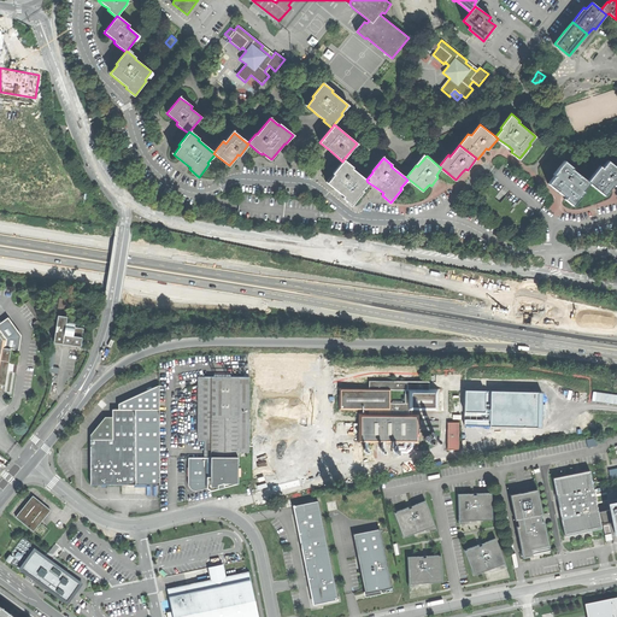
[(353,168),(344,159),(342,162),(333,174),(334,175),(327,183),(339,192),(344,197),(342,198),(352,205),(363,192),(362,191),(368,182),(366,180),(352,169),(353,168)]
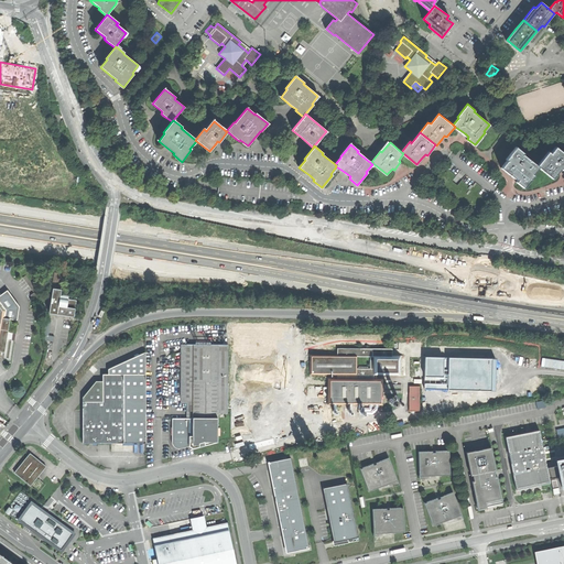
[(534,174),(540,166),(538,165),(524,153),(517,147),(508,159),(509,160),(502,167),(512,175),(519,180),(518,182),(525,187),(535,175),(534,174)]
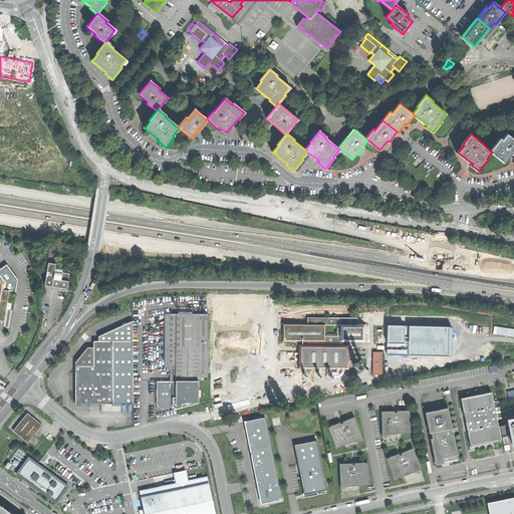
[(513,154),(513,139),(507,134),(502,140),(500,138),(490,151),(492,152),(505,163),(510,157),(513,153),(513,154)]
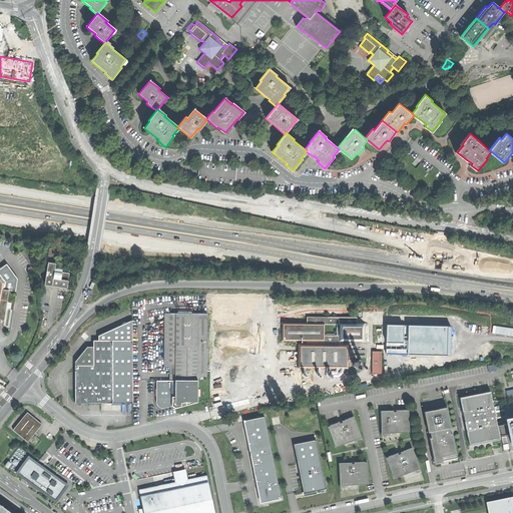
[(20,252),(30,267),(33,264),(23,249),(20,252)]
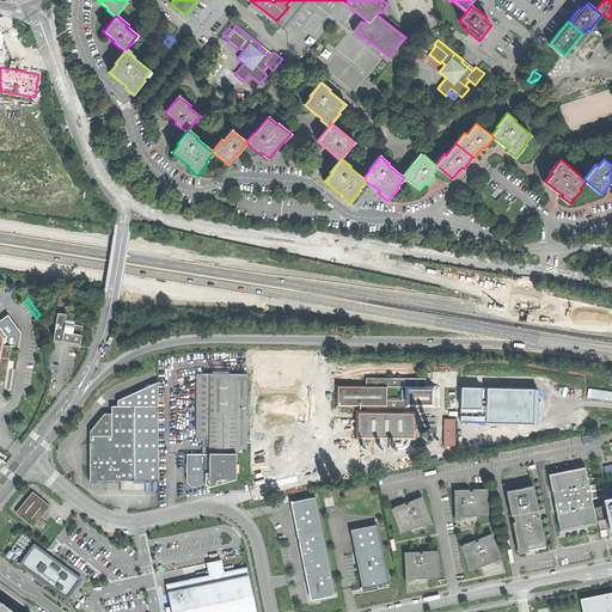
[(57,312),(54,340),(80,343),(83,331),(84,325),(74,324),(74,319),(67,318),(67,313),(57,312)]
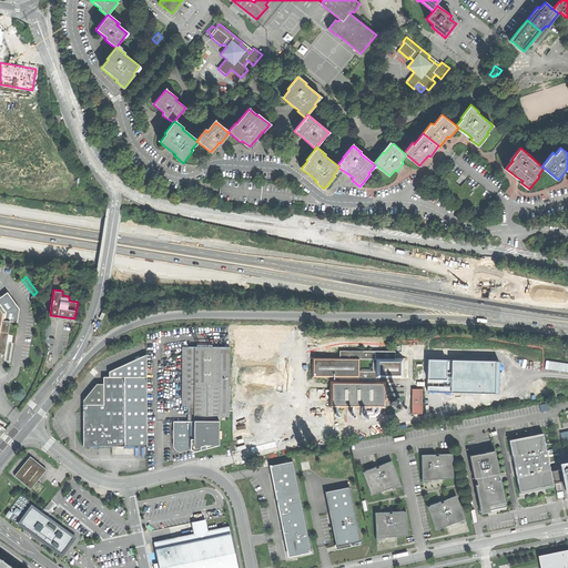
[(8,292),(0,297),(0,303),(6,312),(4,321),(10,322),(18,323),(20,312),(20,308),(8,292)]
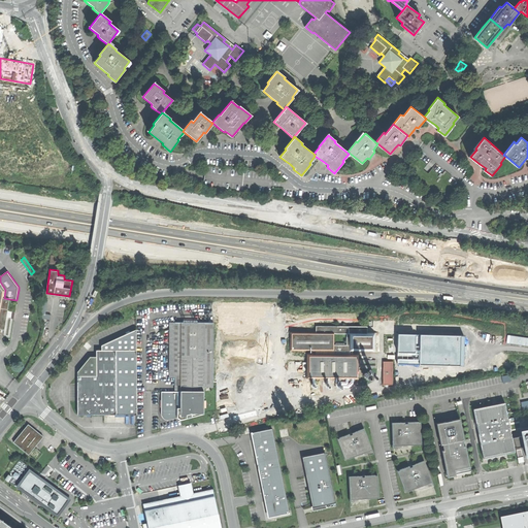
[(0,329),(4,330),(6,317),(9,299),(4,298),(5,290),(0,289),(0,329)]
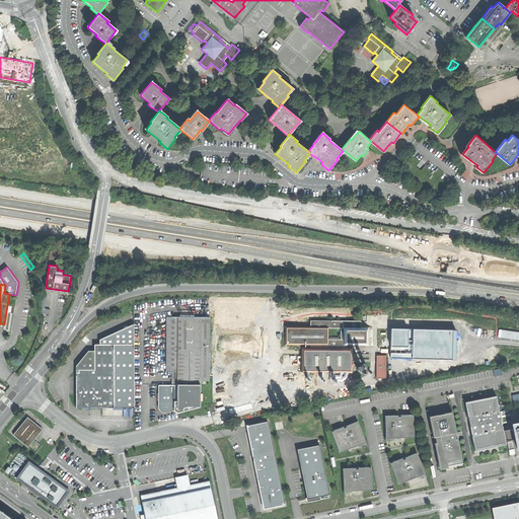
[(47,296),(41,294),(42,308),(44,308),(44,310),(48,311),(48,312),(50,313),(51,309),(45,307),(47,296)]
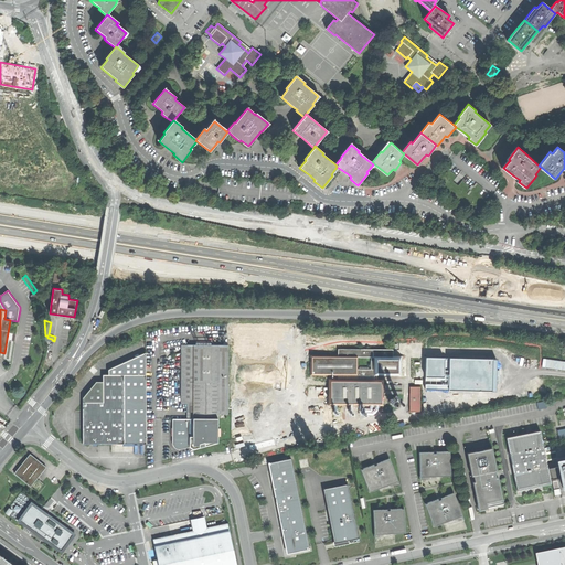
[(415,342),(415,358),(423,358),(423,345),(425,345),(425,342),(415,342)]
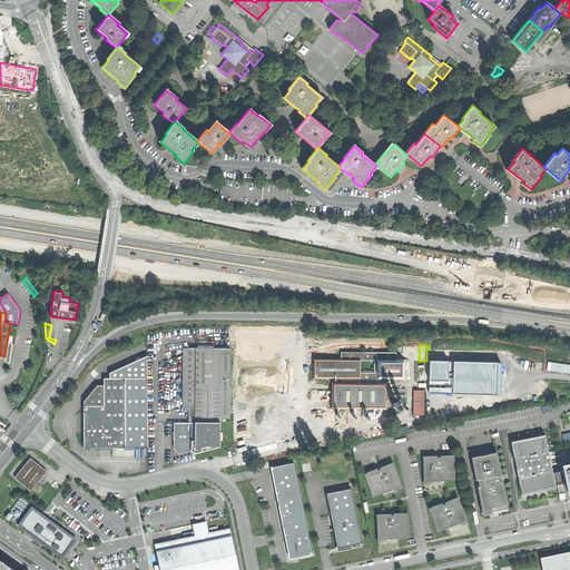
[(192,451),(195,453),(204,451),(220,446),(220,418),(231,418),(231,412),(231,349),(189,349),(189,408),(188,423),(195,423),(195,441),(192,441),(192,451)]
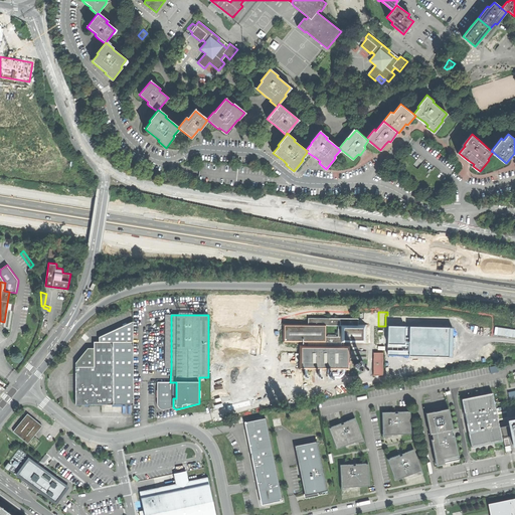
[(307,325),(284,325),(284,342),(304,342),(304,347),(301,347),(300,369),(326,369),(349,369),(349,347),(343,347),(343,342),(364,342),(364,326),(357,326),(357,319),(308,318),(307,325)]
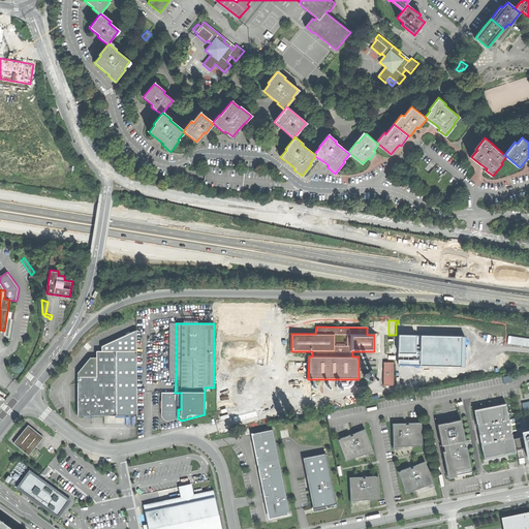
[(120,415),(136,415),(136,331),(102,346),(102,351),(96,351),(96,359),(90,359),(78,374),(78,384),(78,402),(78,415),(120,415)]
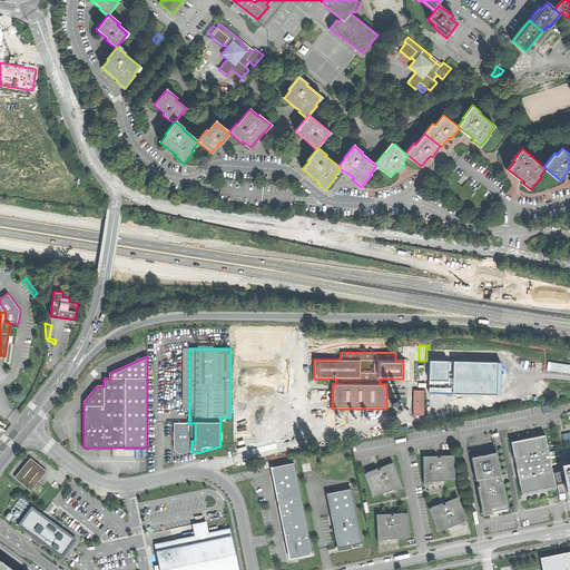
[(501,363),(430,362),(430,394),(501,395),(501,363)]
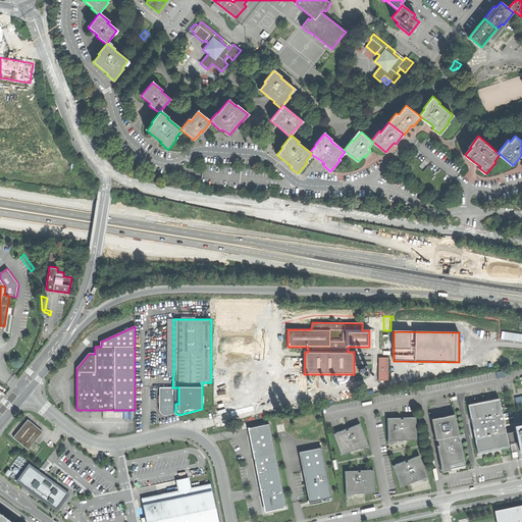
[(388,357),(378,357),(378,379),(387,379),(388,357)]
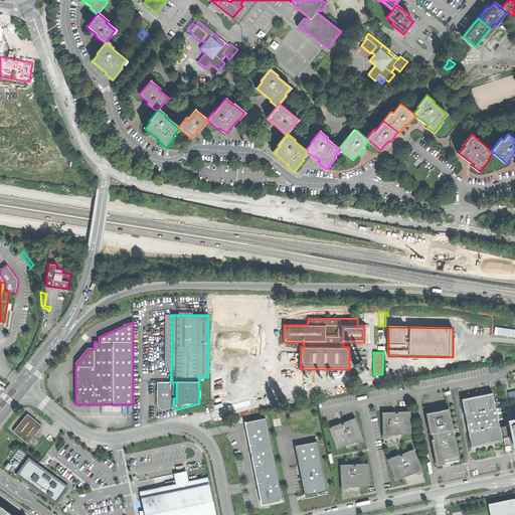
[(497,365),(489,367),(491,373),(499,372),(497,365)]
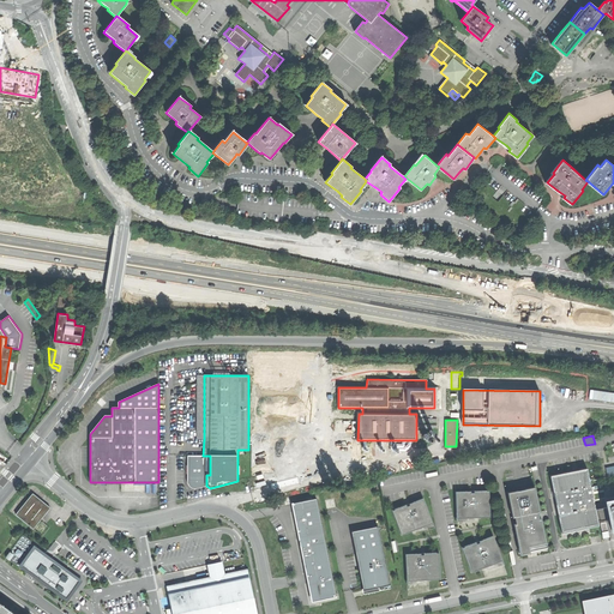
[(196,488),(206,486),(206,475),(210,475),(210,456),(203,456),(188,456),(188,482),(190,485),(190,486),(192,487),(193,488),(196,488)]
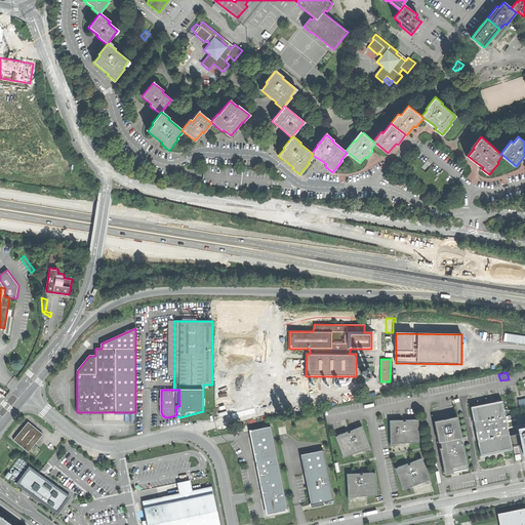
[(524,454),(524,453),(524,427),(519,429),(519,434),(510,436),(509,429),(506,415),(502,400),(472,406),(476,431),(478,441),(481,455),(489,454),(498,452),(513,449),(513,448),(514,452),(518,451),(519,451),(518,447),(519,447),(522,446),(524,454)]
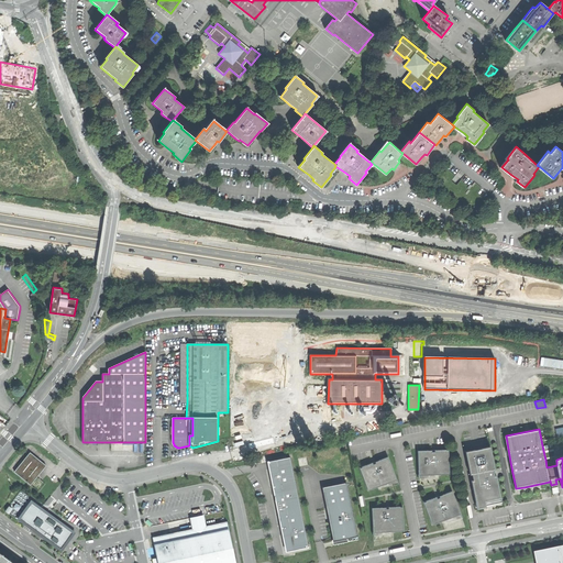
[(489,446),(465,451),(470,475),(472,475),(473,479),(471,481),(476,509),(486,508),(486,505),(501,503),(496,475),(494,476),(493,471),(495,470),(494,466),(490,446),(489,446)]
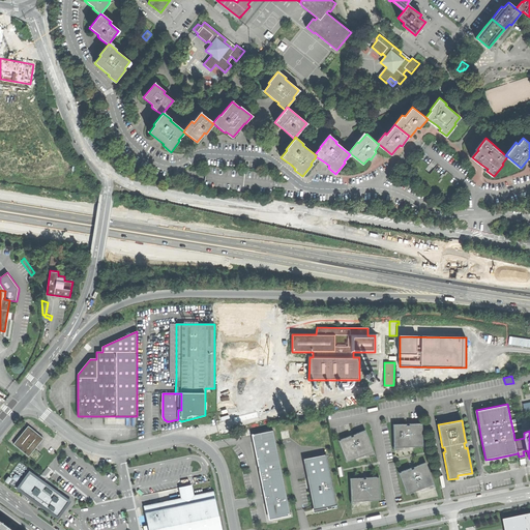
[(394,424),(394,447),(423,446),(422,423),(408,424),(394,424)]
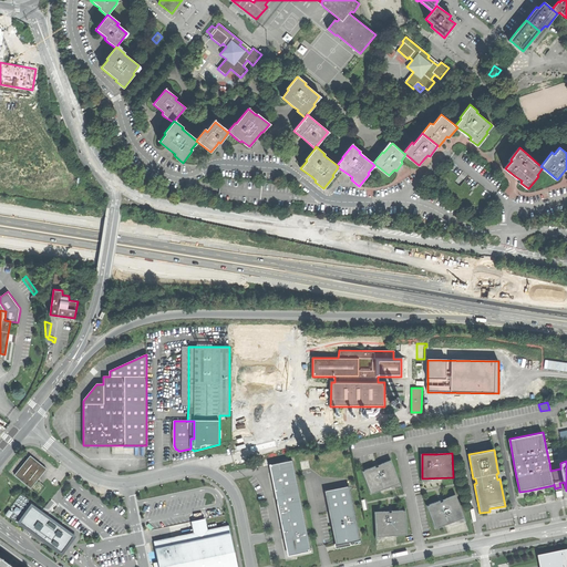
[(14,475),(30,488),(45,470),(30,456),(22,465),(14,475)]
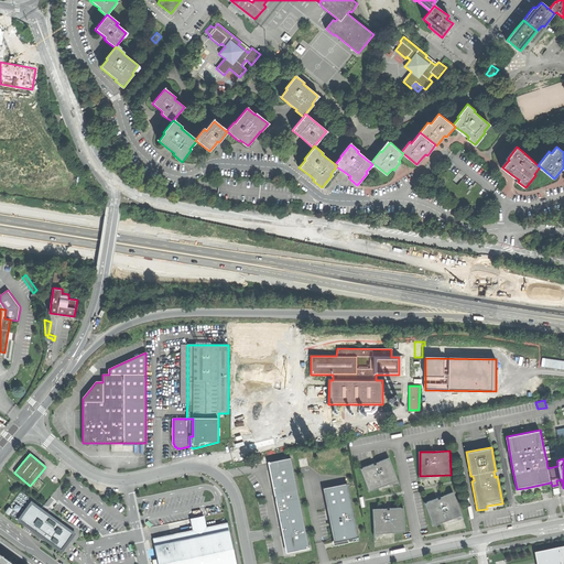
[(299,551),(310,549),(308,545),(291,458),(269,463),(278,507),(286,553),(299,551)]
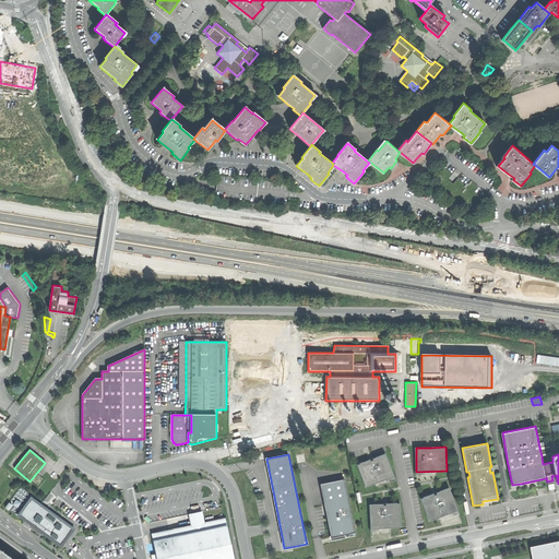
[(389,479),(395,477),(387,454),(373,459),(370,460),(366,462),(357,465),(366,488),(376,485),(389,479)]
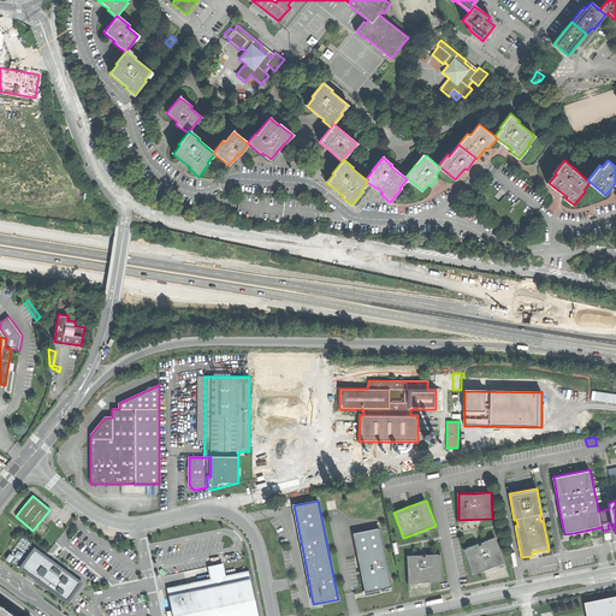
[(379,528),(354,533),(365,590),(366,596),(369,594),(381,592),(392,590),(380,528),(379,528)]
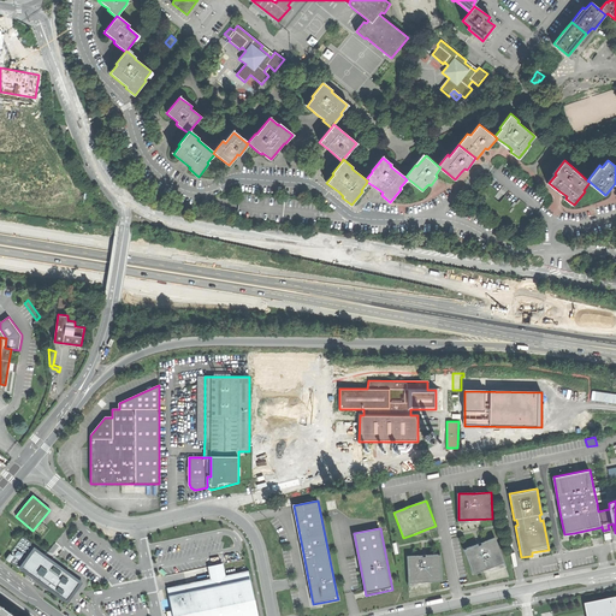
[(495,567),(505,562),(495,537),(480,543),(479,543),(478,544),(463,549),(473,575),(484,570),(495,567)]
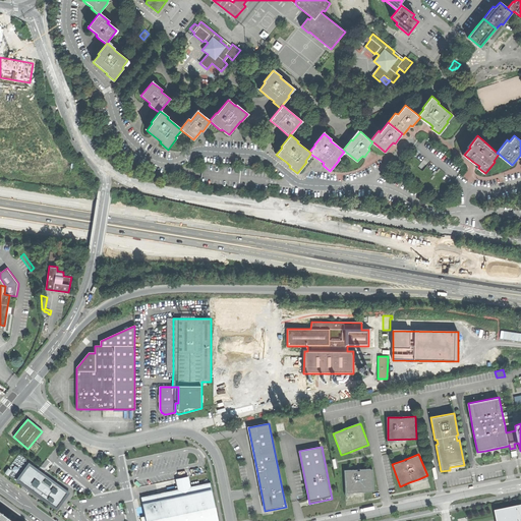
[(30,466),(19,479),(57,506),(66,494),(30,466)]
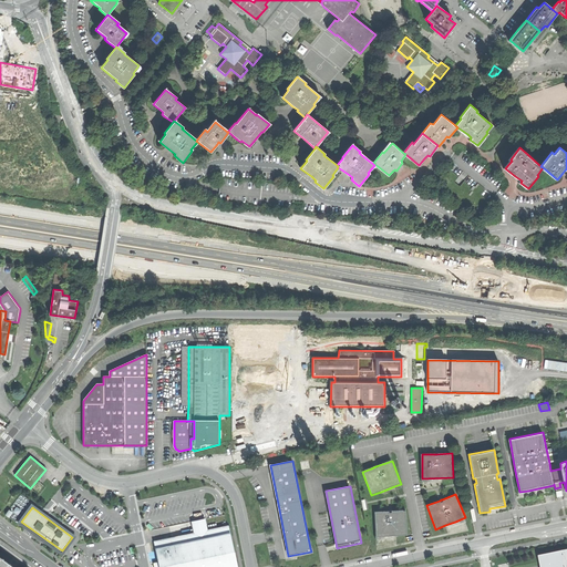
[(384,512),(374,512),(375,536),(385,536),(397,536),(408,535),(406,509),(391,511),(390,511),(388,511),(384,512)]
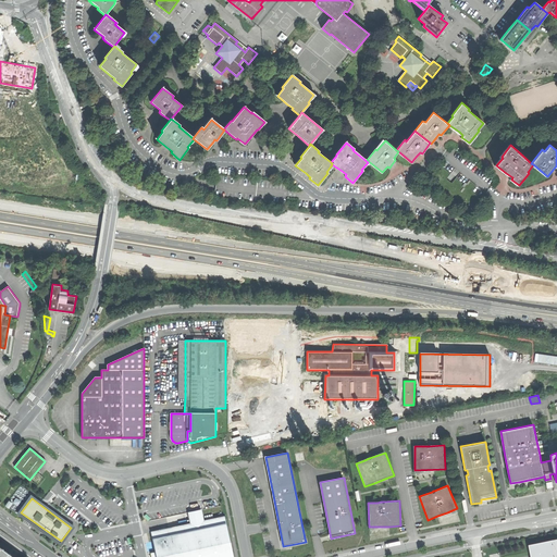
[(190,522),(150,531),(153,544),(155,552),(156,552),(153,553),(151,553),(152,556),(234,556),(225,516),(203,520),(201,509),(188,511),(188,516),(190,522)]
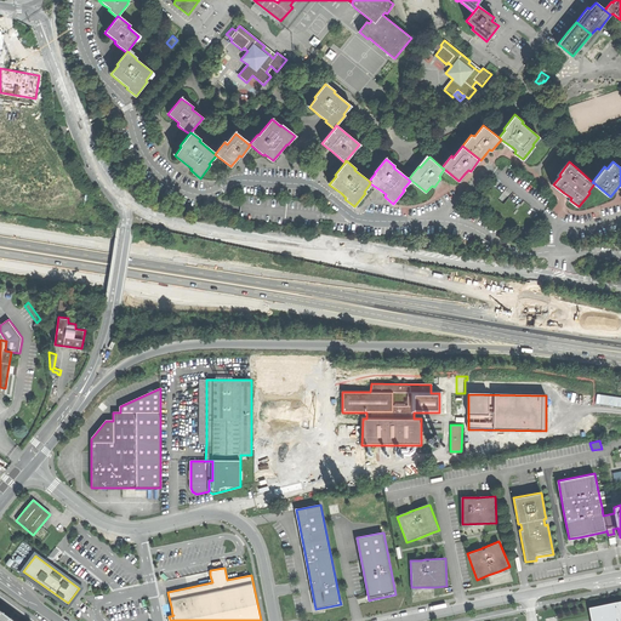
[(620,620),(617,602),(588,607),(591,620),(620,620)]
